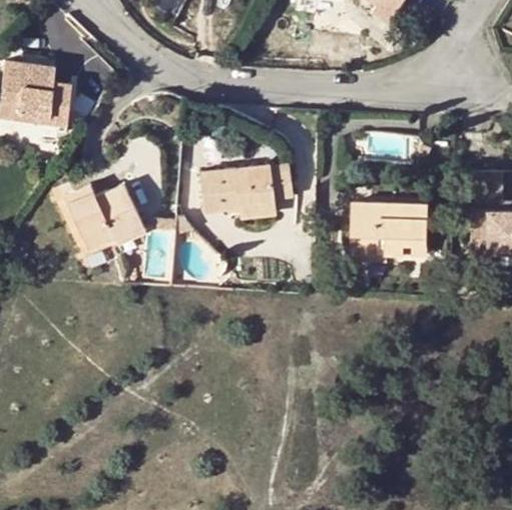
[(369,0),(377,5),(394,15),(403,0),(369,0)]
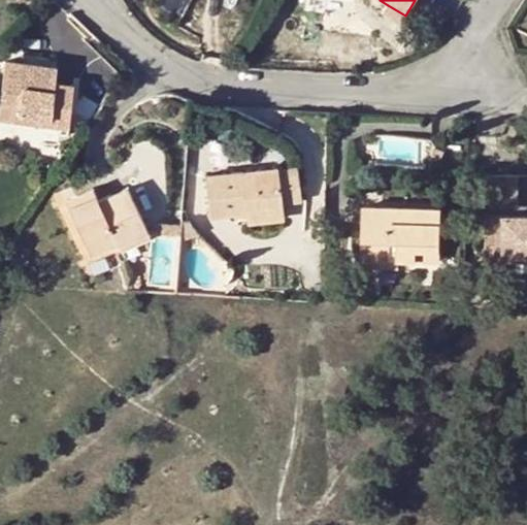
[(405,15),(388,5),(383,13),(399,25),(405,15)]
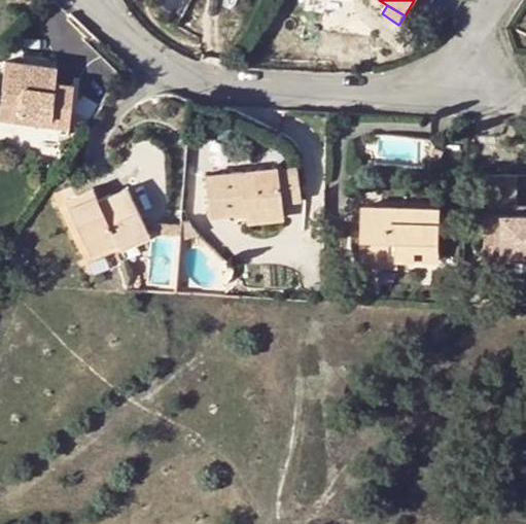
[(0,119),(21,123),(22,114),(51,117),(50,126),(69,128),(73,86),(55,84),(56,69),(6,64),(0,119)]
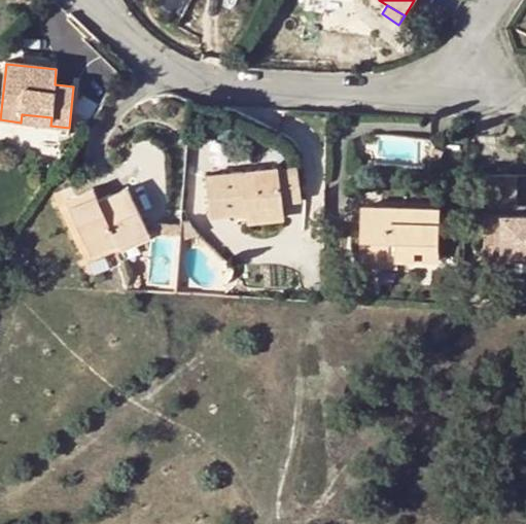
[(21,123),(50,126),(51,117),(22,114),(21,123)]
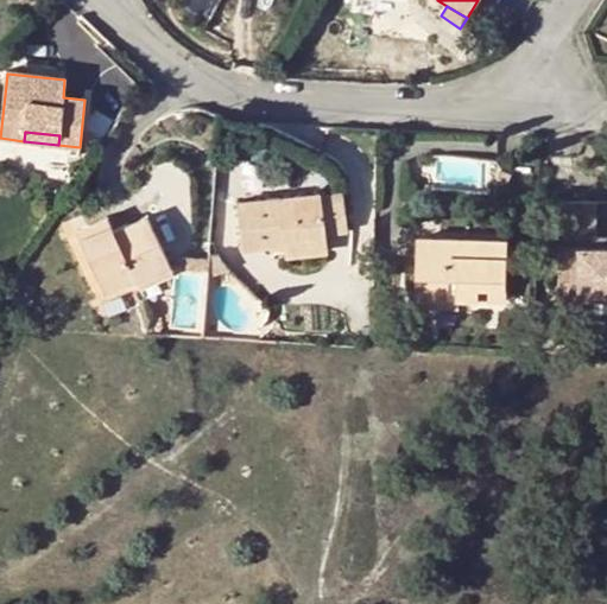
[(244,249),(284,245),(284,241),(326,236),(324,234),(346,231),(342,195),(321,198),(320,194),(238,204),(244,249)]
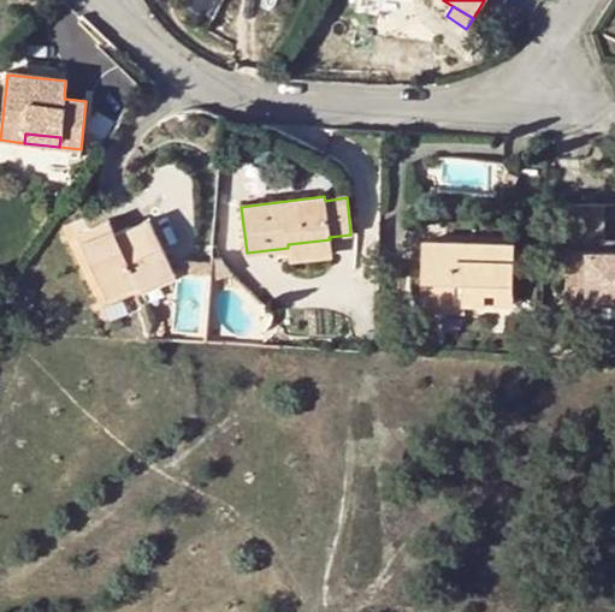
[(607,212),(571,211),(568,320),(591,322),(591,307),(614,307),(614,255),(605,255),(607,212)]
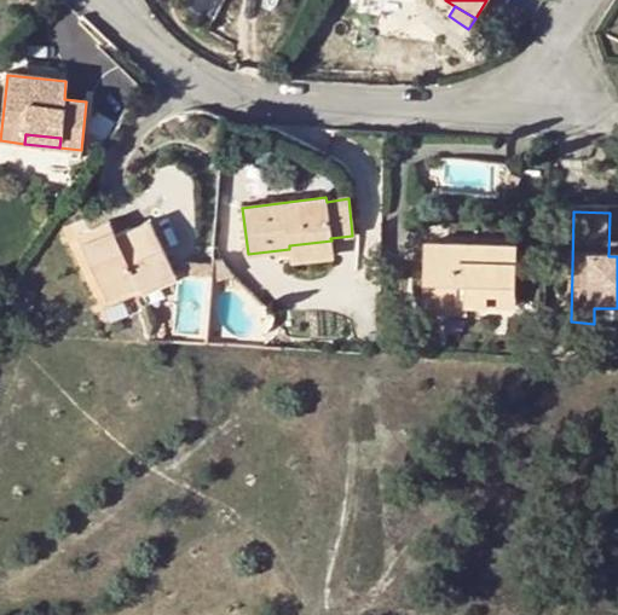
[(109,224),(91,231),(94,239),(81,245),(109,302),(173,273),(149,221),(115,237),(109,224)]
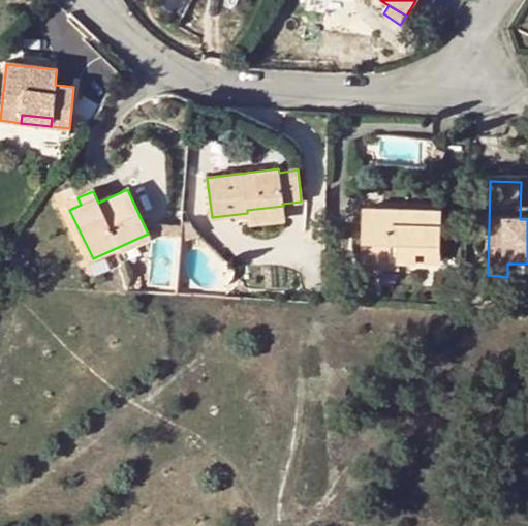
[(81,205),(78,197),(66,203),(69,210),(81,205)]
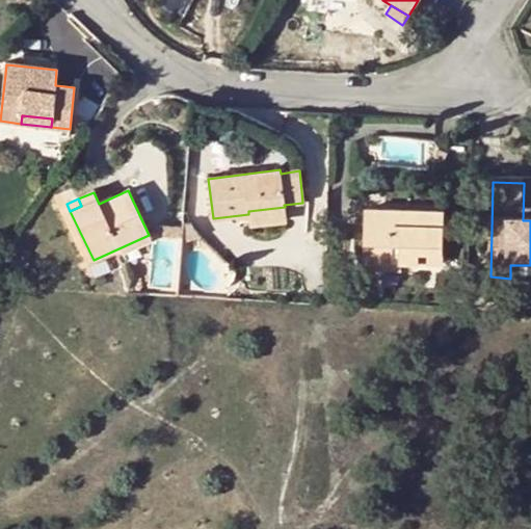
[(248,211),(248,214),(249,228),(286,222),(285,207),(248,211)]
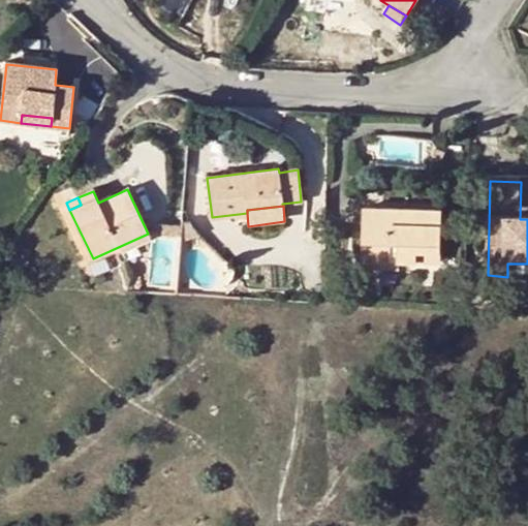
[(366,208),(366,260),(391,260),(391,254),(399,254),(399,261),(401,260),(442,263),(443,211),(366,208)]
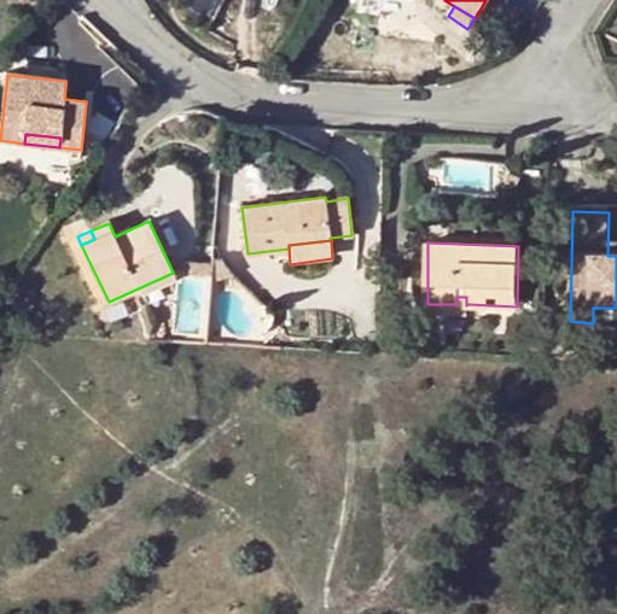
[(467,316),(469,304),(466,305),(466,297),(457,297),(457,304),(428,304),(426,315),(467,316)]
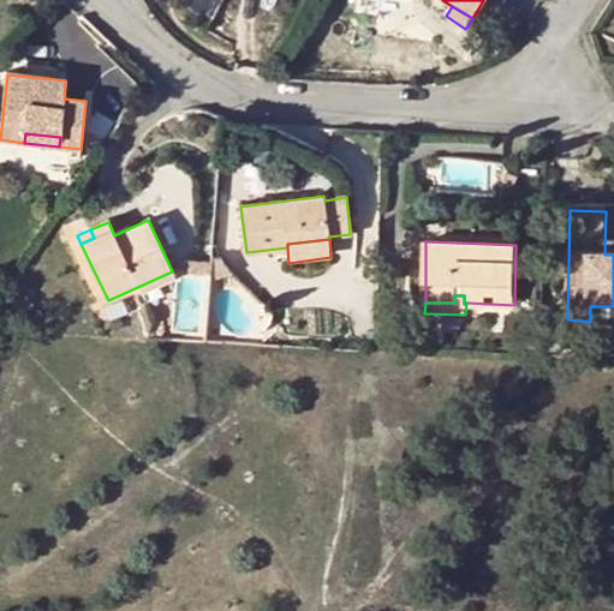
All buildings are outlined.
